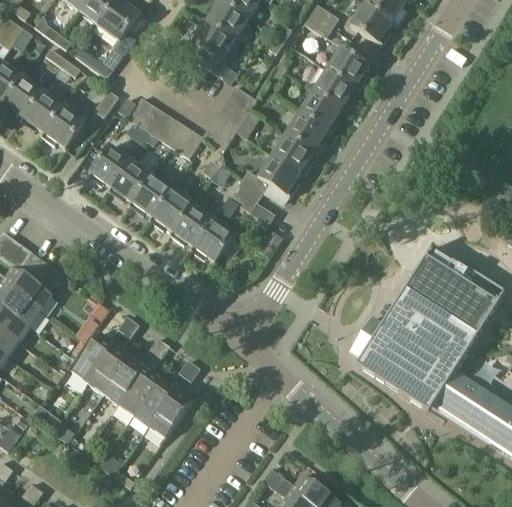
[(13,12),(18,4),(19,4),(14,0),(6,0),(3,4),(13,12)]
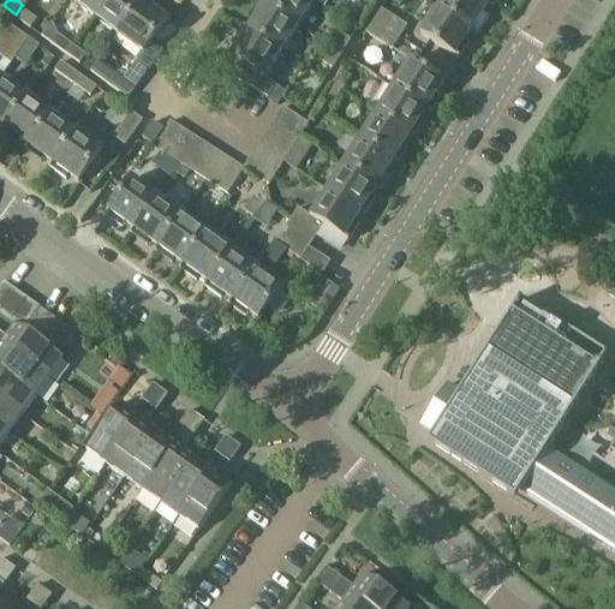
[(94,12),(102,0),(77,0),(94,12)]
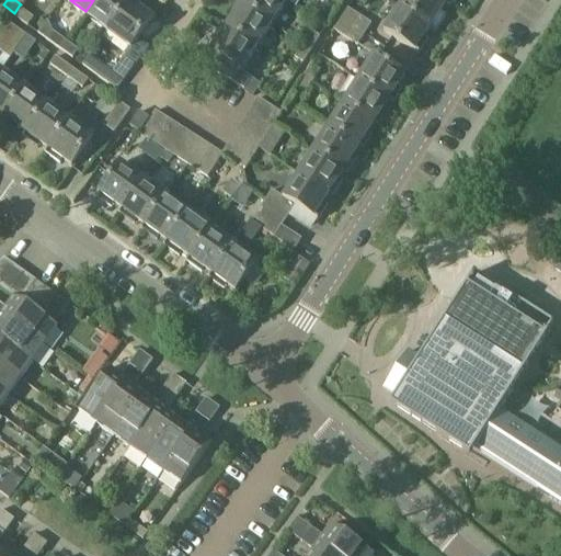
[(107,27),(128,0),(93,0),(86,11),(107,27)]
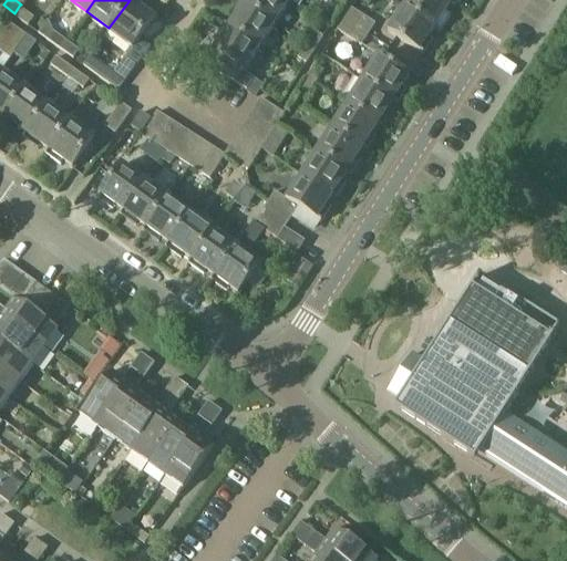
[(130,0),(109,28),(133,45),(155,16),(134,0),(130,0)]
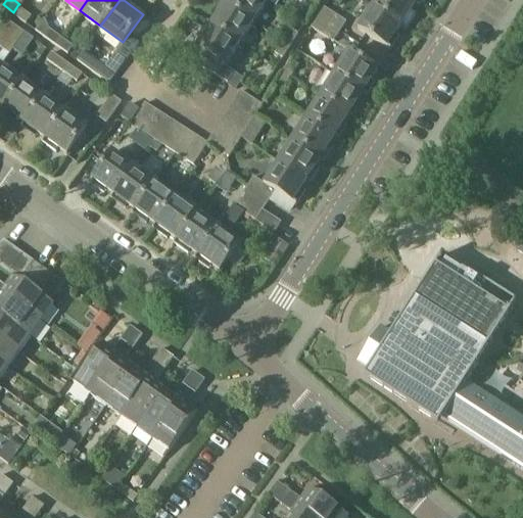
[(253,20),(267,0),(225,0),(224,1),(253,20)]
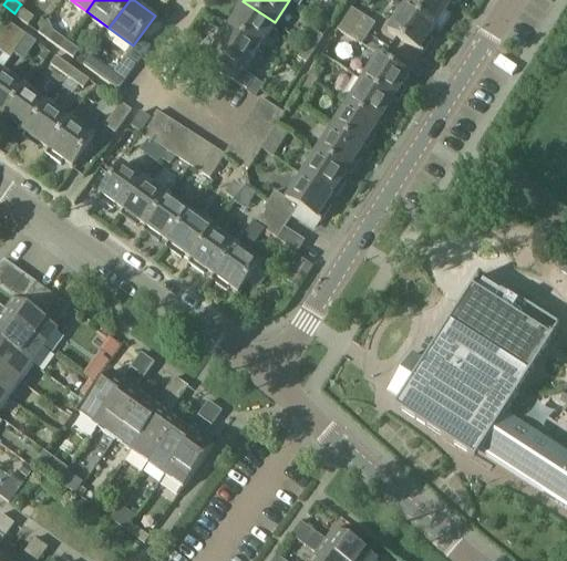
[(444,9),(450,0),(404,0),(402,3),(435,23),(444,9)]
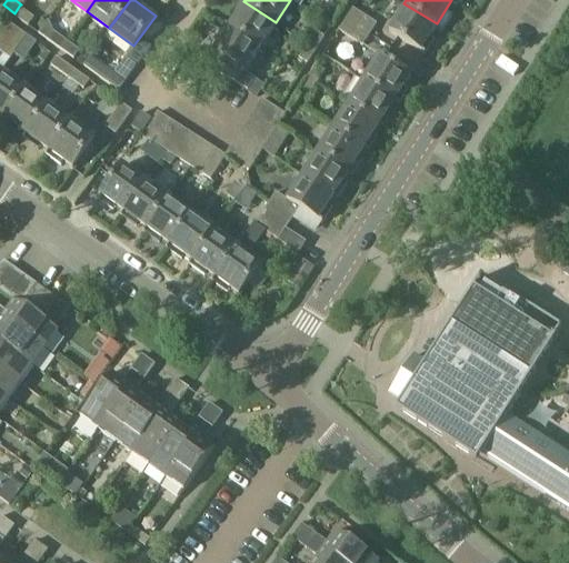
[(260,46),(276,22),(243,1),(228,24),(260,46)]
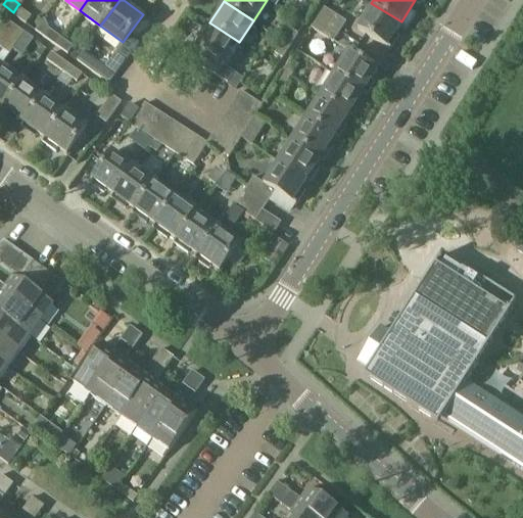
[(386,44),(401,21),(371,3),(357,26),(386,44)]
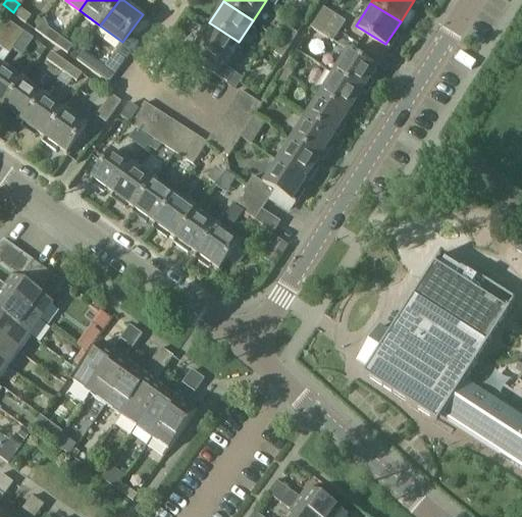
[(18,4),(13,12),(25,21),(32,13),(18,4)]
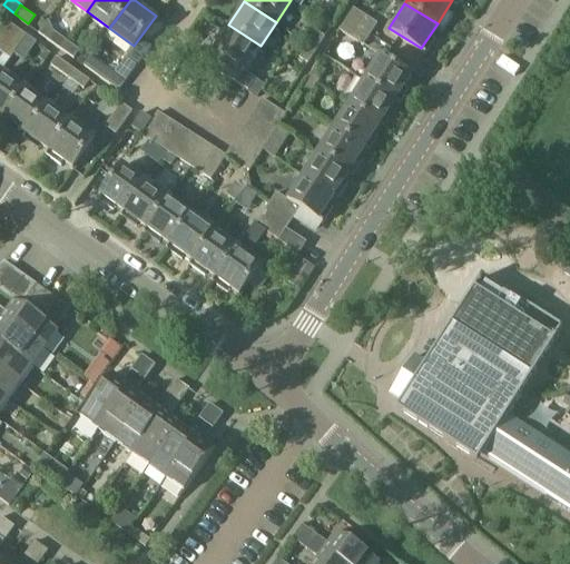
[(345,16),(370,31),(377,20),(353,5),(345,16)]
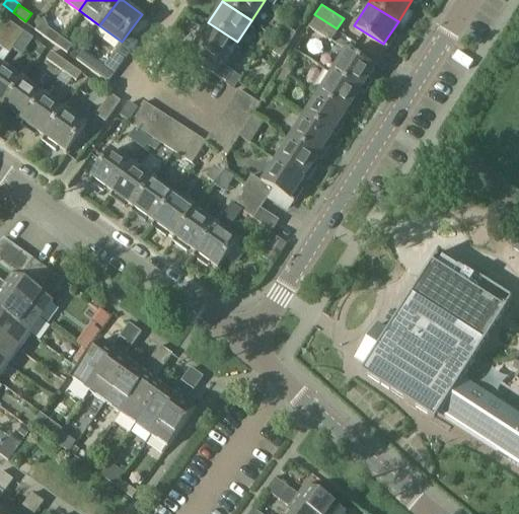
[(485,12),(477,25),(491,31),(497,17),(485,12)]
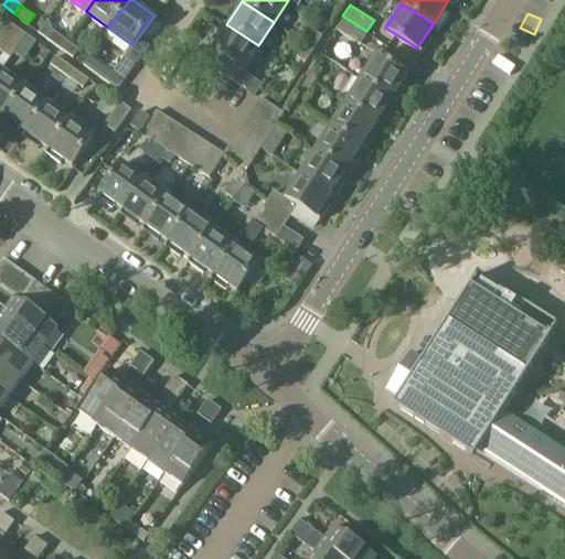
[(361,40),(366,31),(342,15),(337,24),(361,40)]
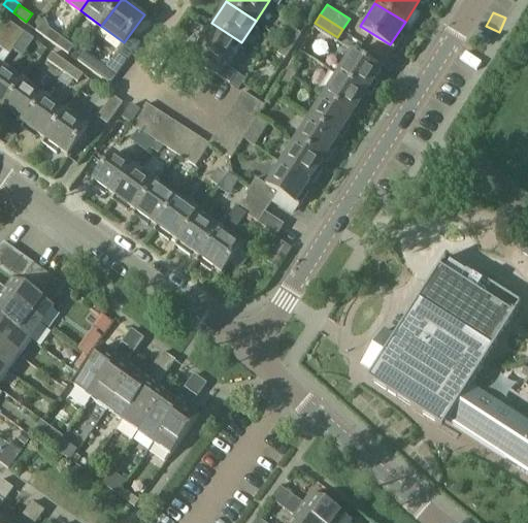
[(0,42),(14,23),(6,17),(0,25),(0,42)]
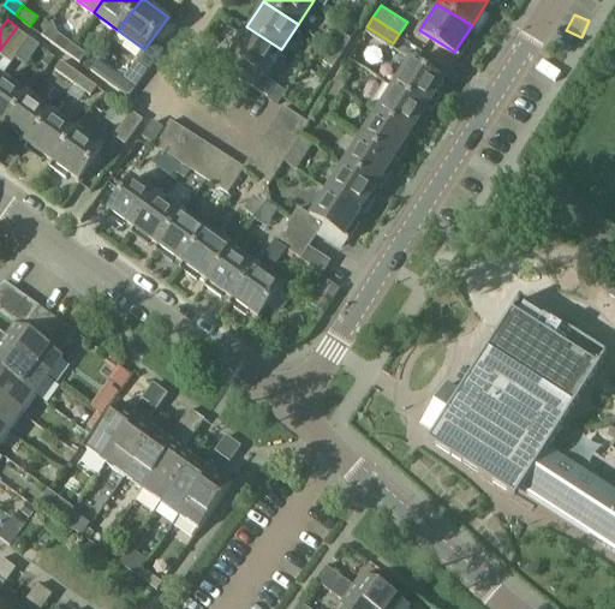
[(17,27),(0,49),(12,59),(29,36),(17,27)]
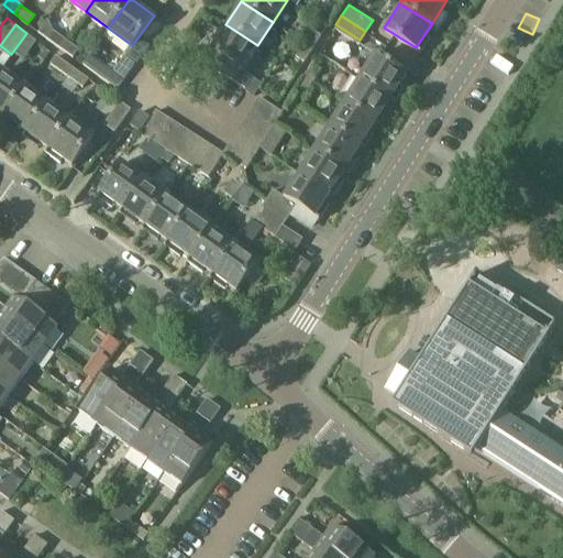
[(242,69),(257,45),(225,24),(220,33),(210,48),(229,62),(222,72),(243,86),(250,75),(242,69)]
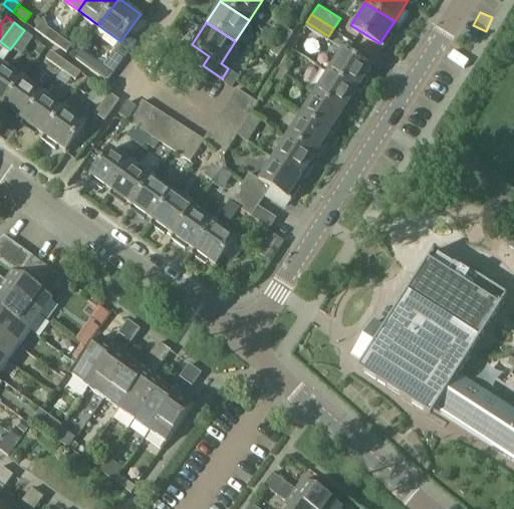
[(277,37),(285,42),(292,30),(285,25),(277,37)]
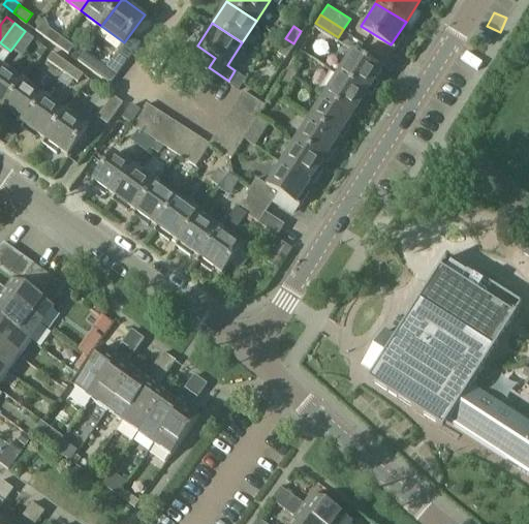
[(56,42),(62,35),(52,28),(47,35),(56,42)]
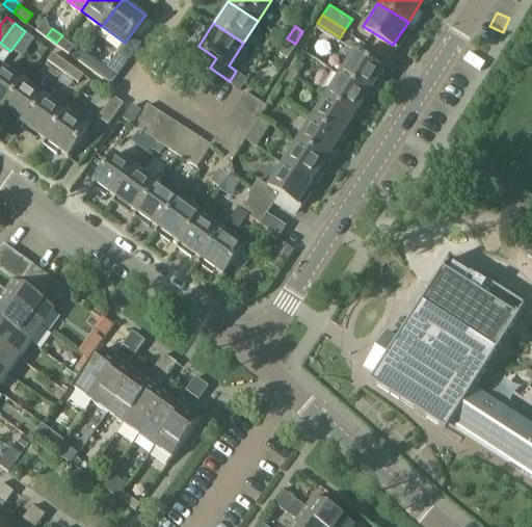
[(62,35),(56,43),(70,52),(75,45),(62,35)]
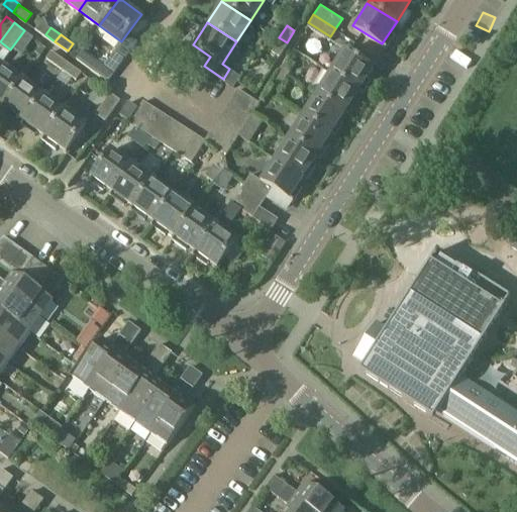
[(279,55),(287,42),(279,37),(272,49),(279,55)]
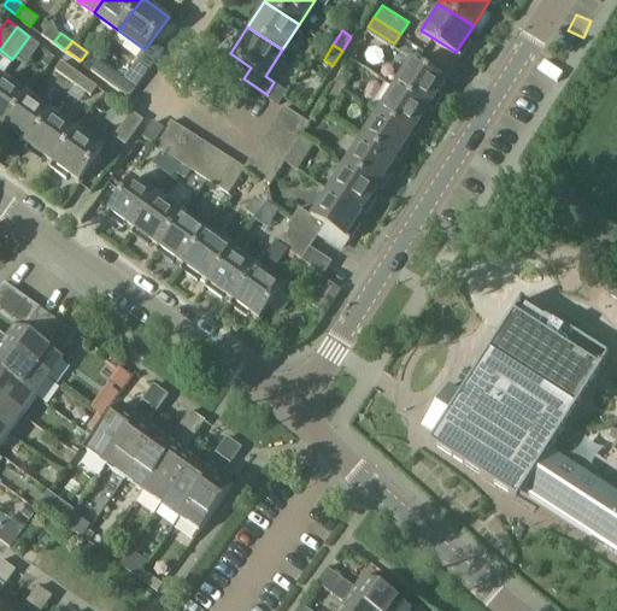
[(123,75),(99,57),(92,68),(116,86),(123,75)]
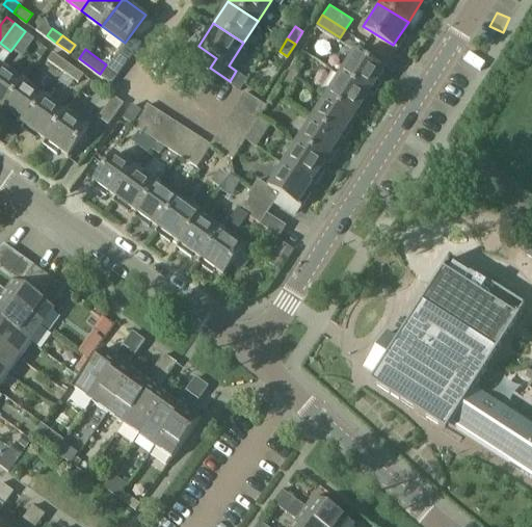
[(338,72),(368,91),(377,77),(383,68),(353,49),(338,72)]
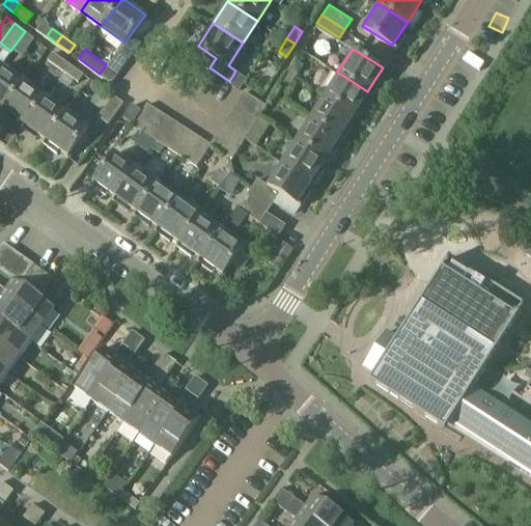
[(62,67),(67,61),(53,51),(49,57),(62,67)]
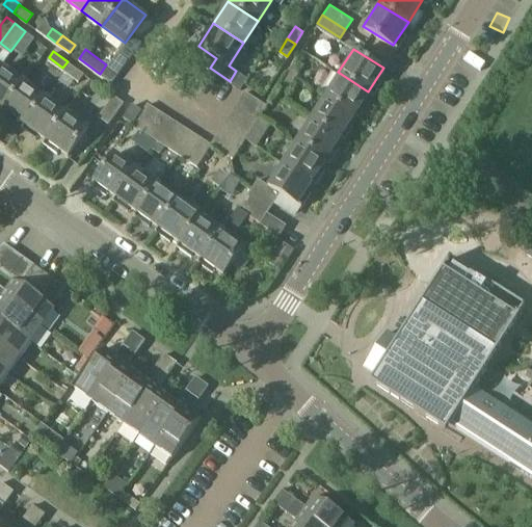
[(110,81),(126,60),(115,53),(106,64),(100,74),(110,81)]
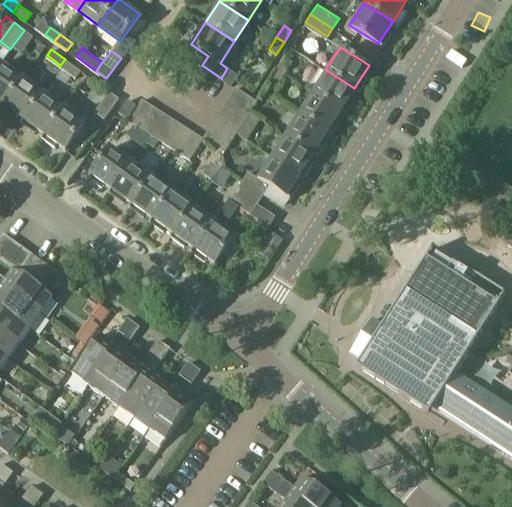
[(276,67),(285,73),(292,61),(284,56),(276,67)]
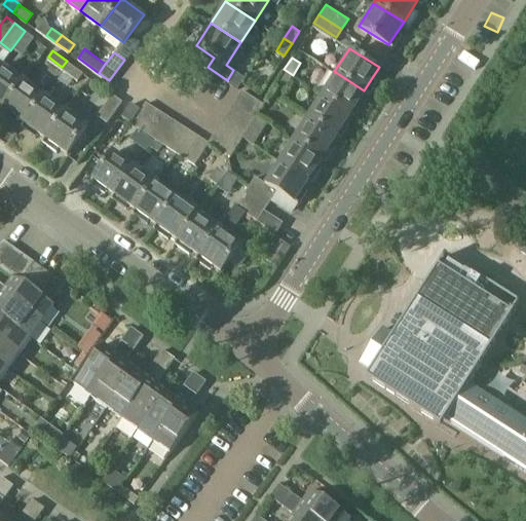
[(67,61),(62,67),(77,78),(82,72),(67,61)]
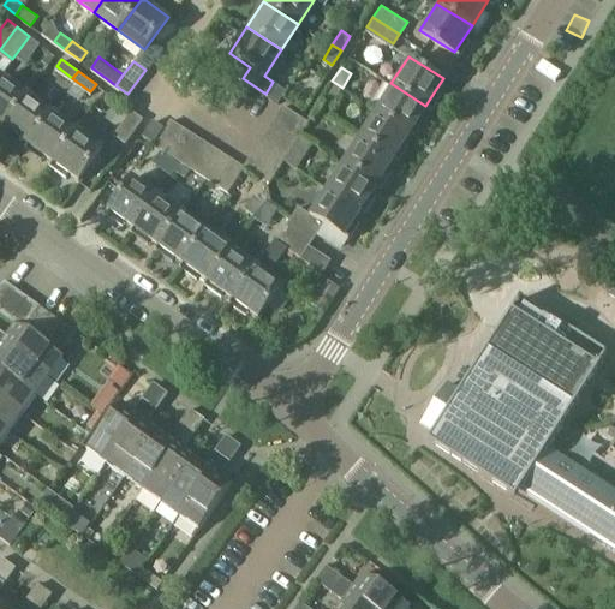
[(0,124),(1,125),(25,91),(0,73),(0,72),(0,124)]
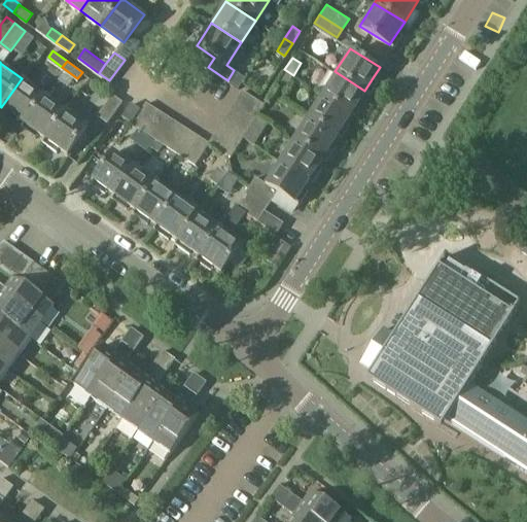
[(286,85),(293,75),(284,69),(277,80),(286,85)]
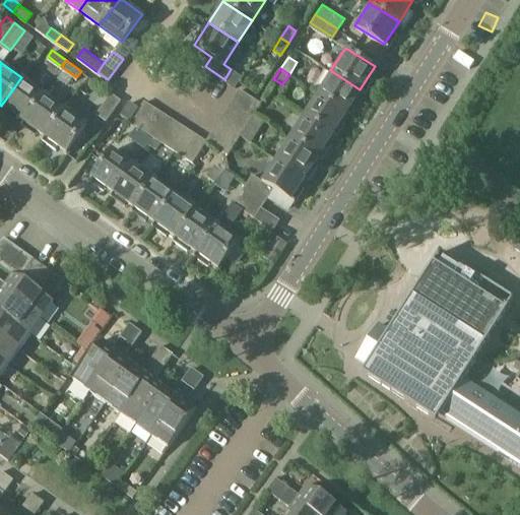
[(355,98),(360,89),(330,70),(316,92),(346,111),(355,98)]
